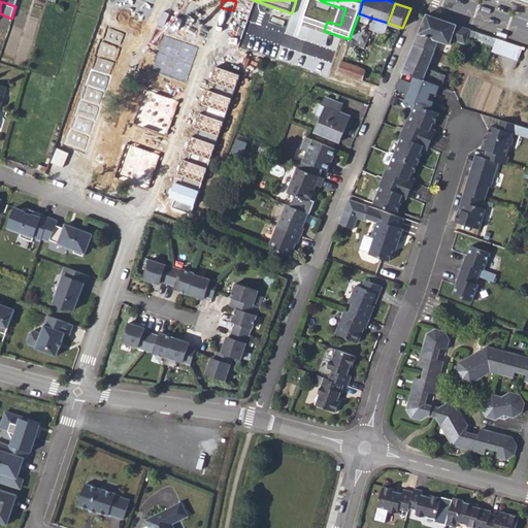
[(303,24),(311,27),(315,18),(303,13),(299,23),(303,24)]
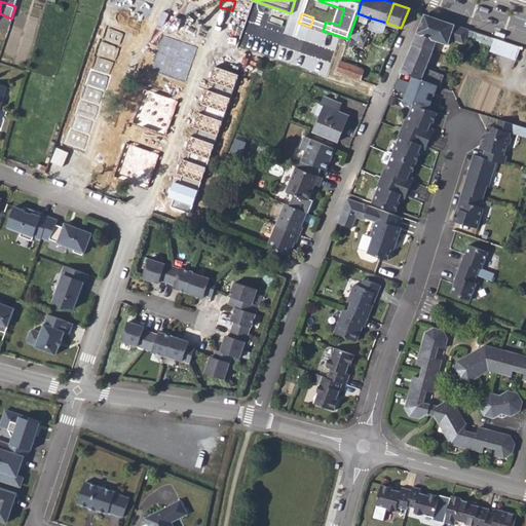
[(355,19),(367,23),(369,17),(358,13),(355,19)]
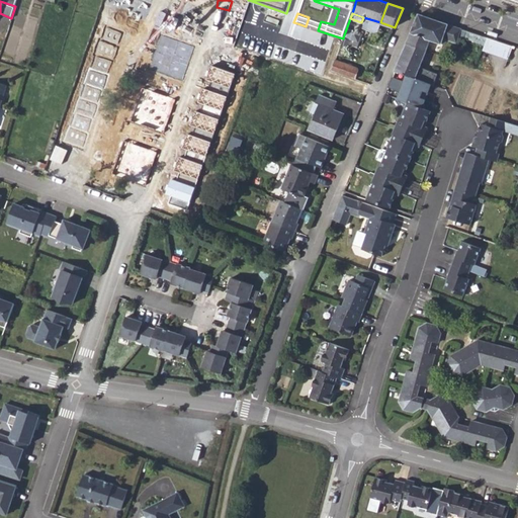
[(406,44),(426,51),(430,39),(437,20),(419,13),(406,44)]
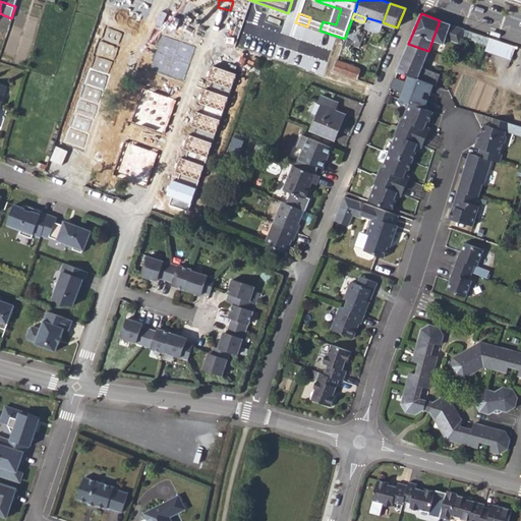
[(345,38),(352,41),(360,44),(361,43),(364,33),(361,32),(362,27),(369,30),(372,19),(365,17),(363,22),(352,18),(345,38)]
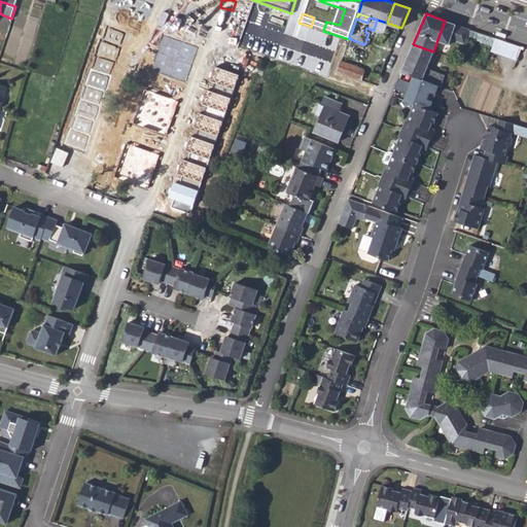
[(315,28),(323,31),(326,22),(318,19),(315,28)]
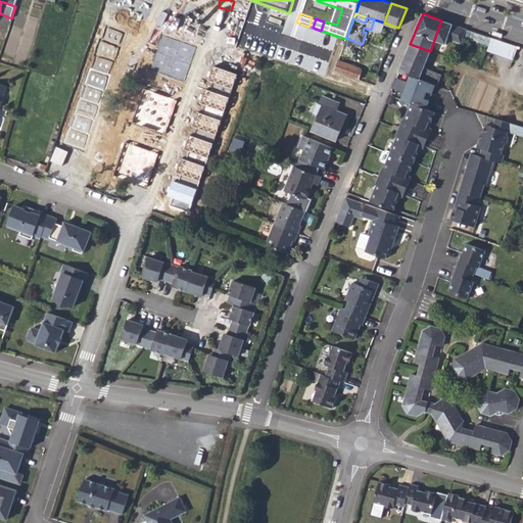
[(371,30),(380,34),(384,22),(374,19),(371,30)]
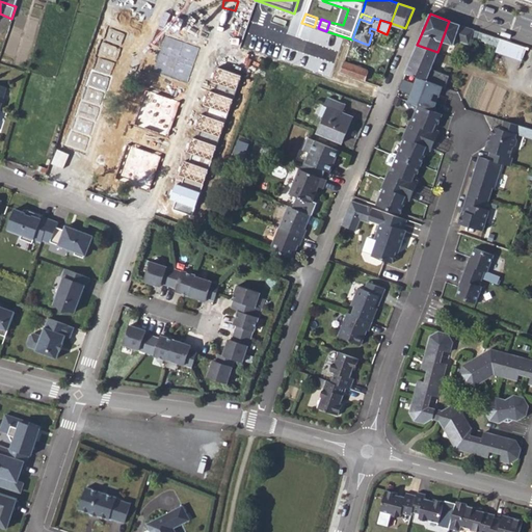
[(442,41),(453,45),(456,40),(468,44),(469,44),(472,37),(474,29),(449,21),(442,41)]
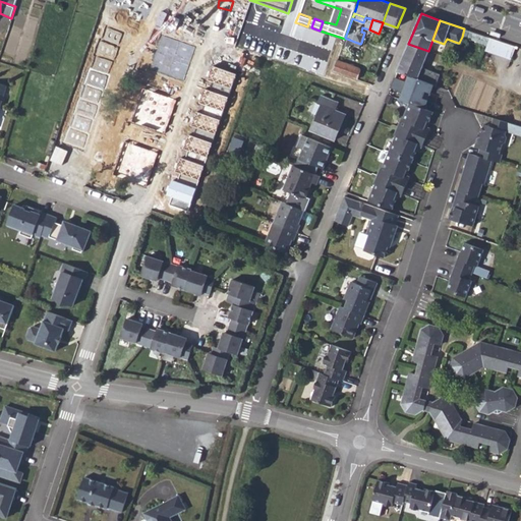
[(107,26),(102,40),(119,46),(124,33),(107,26)]
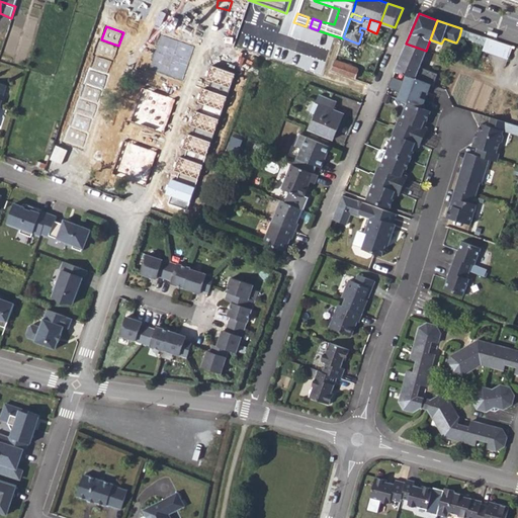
[(463,37),(484,45),(487,37),(466,30),(463,37)]
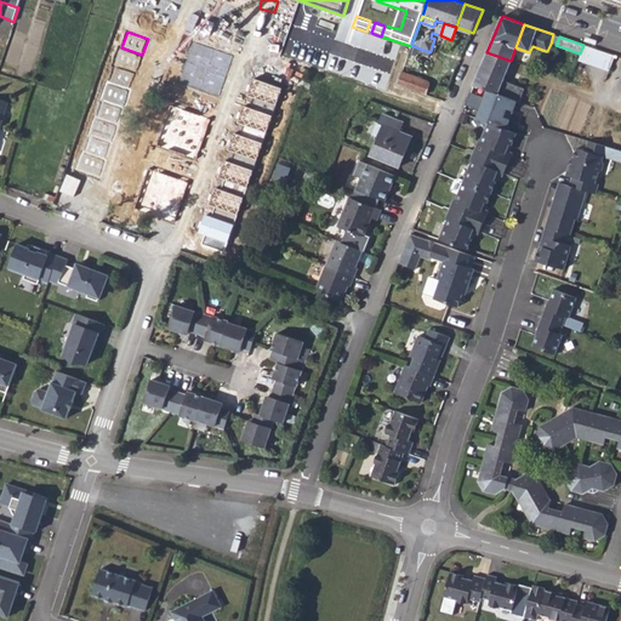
[(233,56),(194,43),(180,84),(220,97),(233,56)]
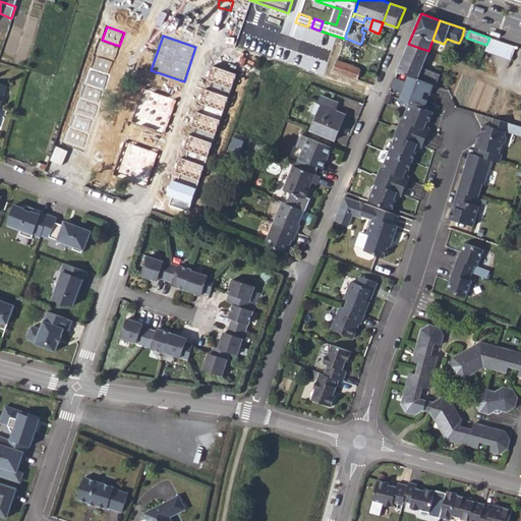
[(342,46),(349,49),(350,47),(352,41),(345,38),(345,39),(342,46)]
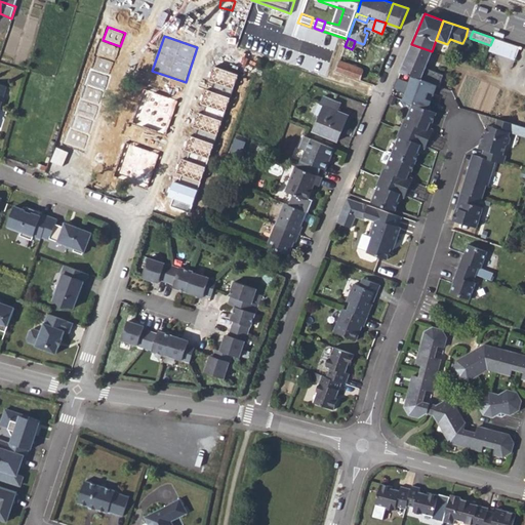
[(488,50),(497,53),(501,41),(493,38),(490,45),(488,50)]
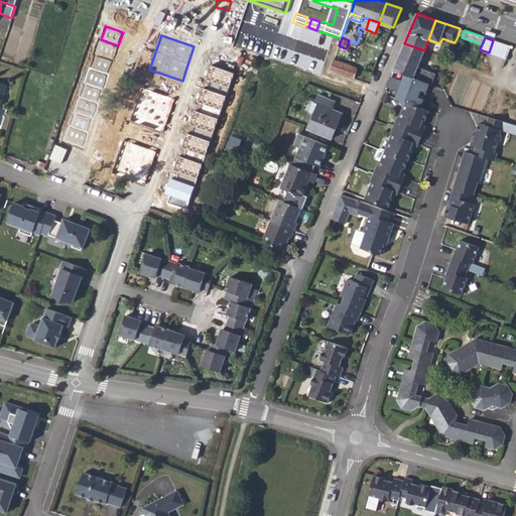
[(94,54),(95,54),(113,61),(118,45),(101,39),(100,38),(94,54)]
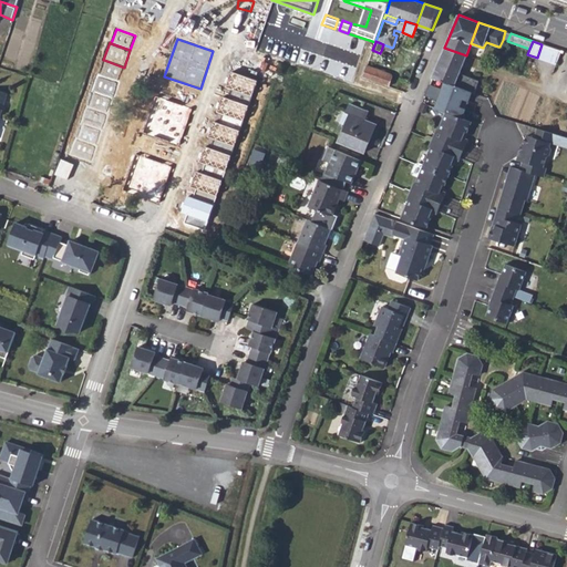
[(537,58),(556,64),(560,51),(542,44),(537,58)]
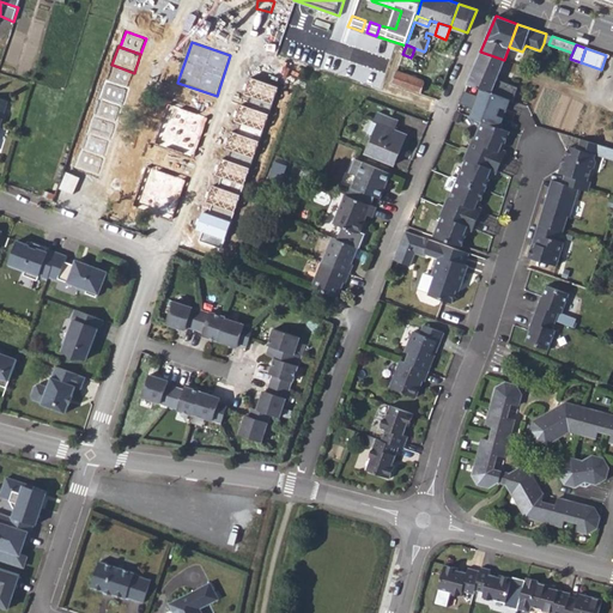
[(481,89),(510,99),(513,101),(517,86),(497,79),(504,60),(480,52),(467,84),(481,89)]
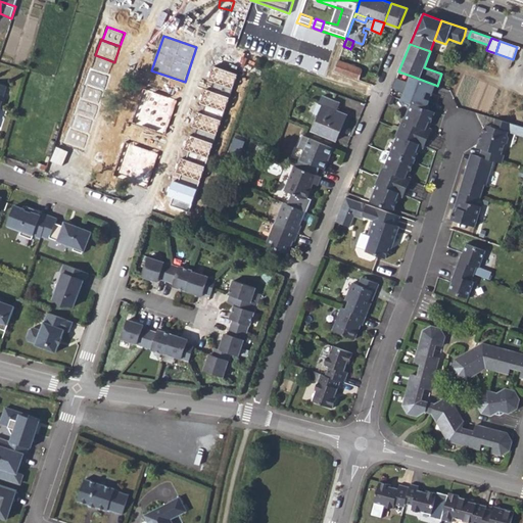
[(92,69),(109,76),(114,62),(96,55),(92,69)]
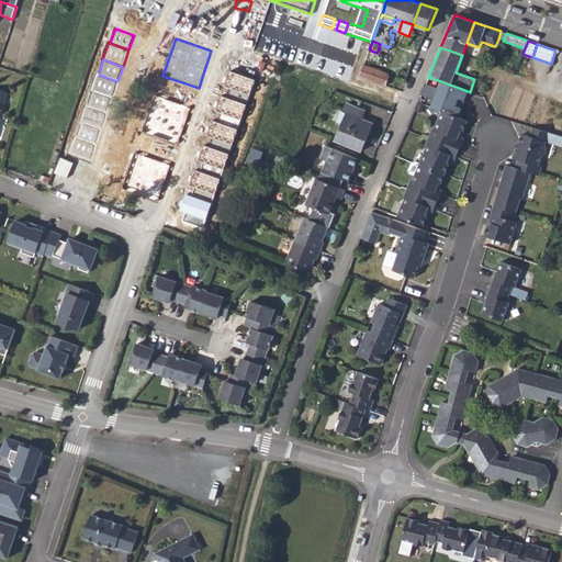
[(359,76),(386,86),(386,85),(390,77),(390,75),(363,65),(359,76)]
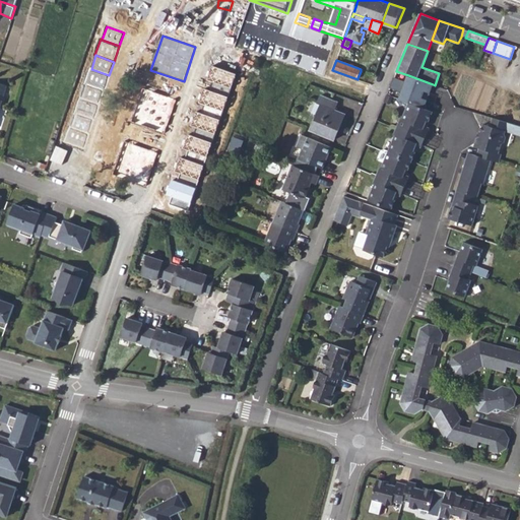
[(237,74),(213,66),(208,79),(213,81),(232,88),(237,74)]
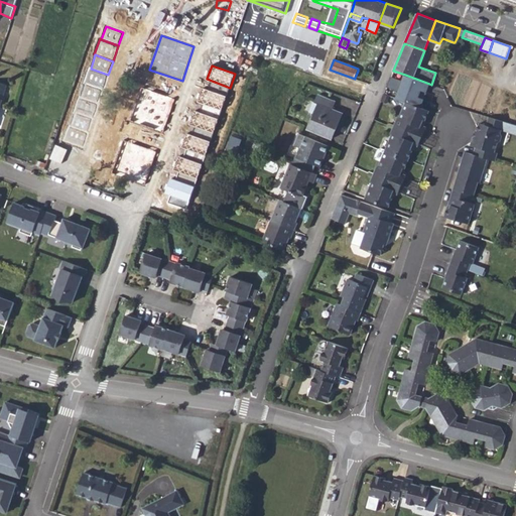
[(84,84),(101,90),(103,90),(108,75),(91,69),(89,68),(84,84)]
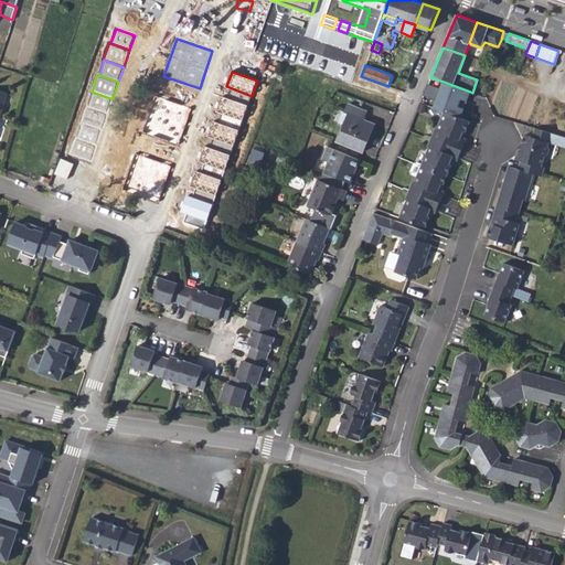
[(427,85),(423,96),(437,100),(434,108),(444,113),(460,118),(470,92),(444,82),(440,89),(427,85)]
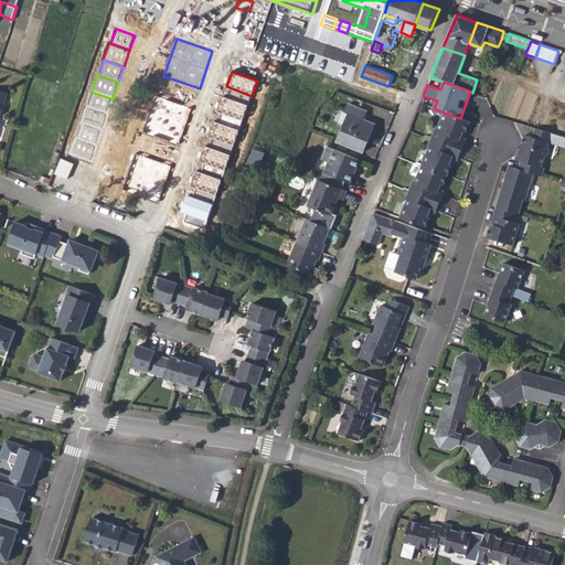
[(228,98),(248,106),(252,96),(232,88),(228,98)]
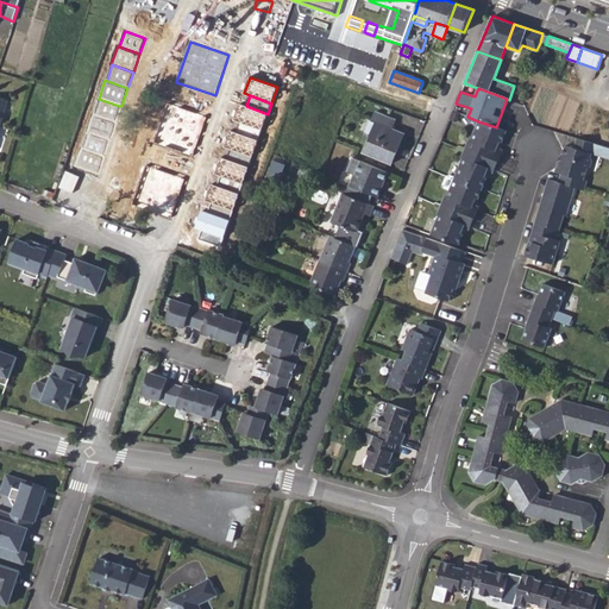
[(93,114),(113,121),(119,106),(99,99),(93,114)]
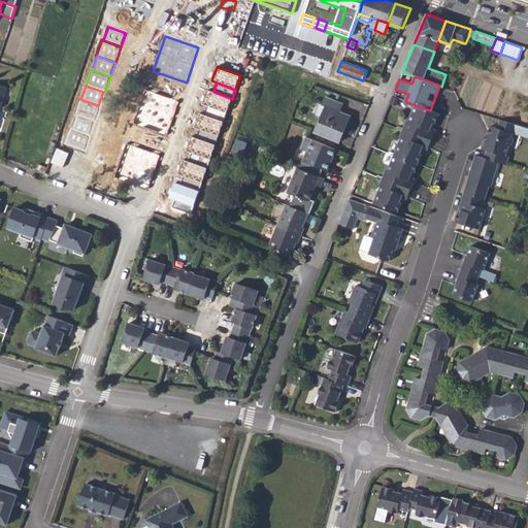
[(178,102),(145,90),(132,123),(166,135),(178,102)]
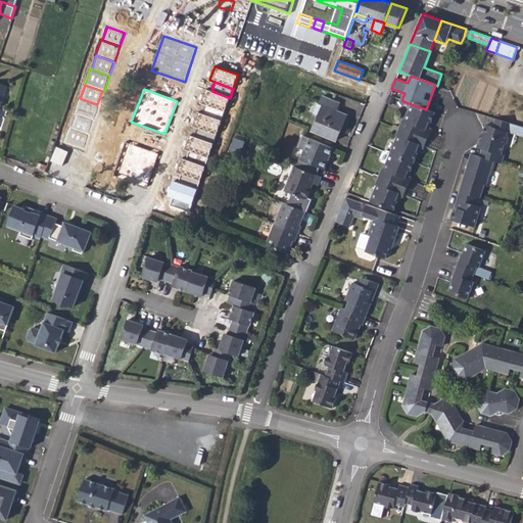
[(211,91),(205,89),(201,103),(206,105),(225,111),(230,98),(211,91)]
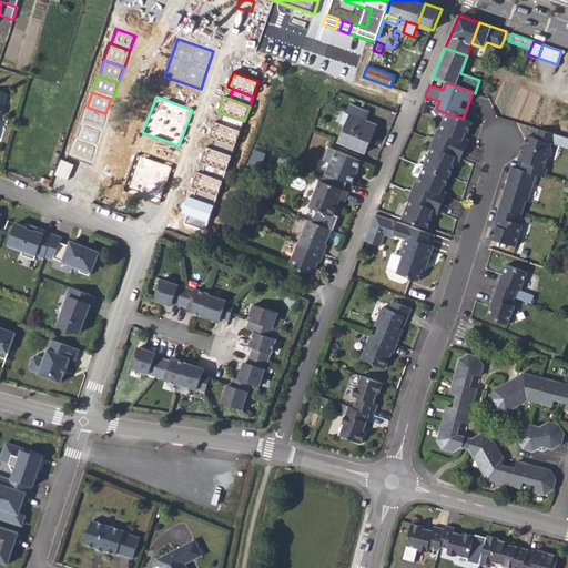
[(345,125),(338,141),(365,152),(377,124),(366,120),(369,112),(366,111),(367,110),(350,103),(346,112),(350,113),(345,125)]
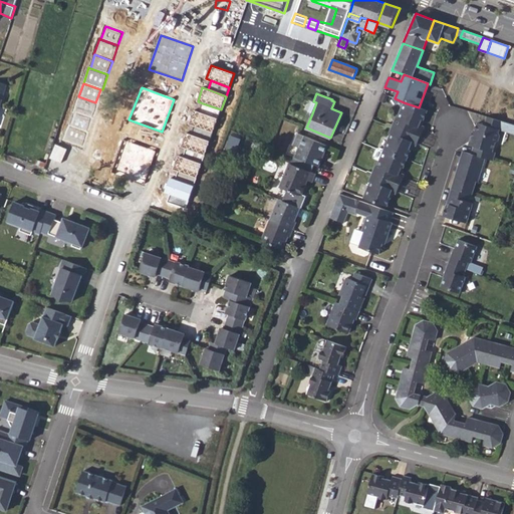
[(73,112),(90,118),(91,119),(97,103),(95,102),(78,96),(72,112),(73,112)]
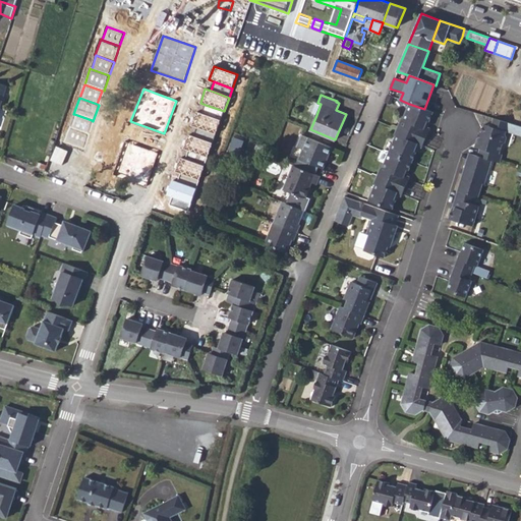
[(398,126),(425,138),(428,127),(425,126),(427,121),(428,121),(432,112),(424,109),(409,104),(403,118),(401,117),(398,126)]
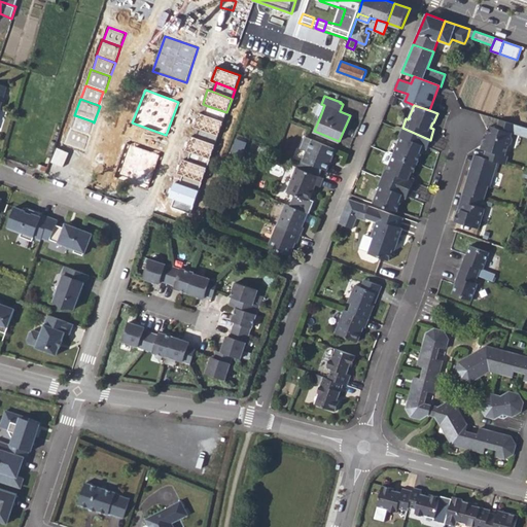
[(205,115),(223,121),(226,112),(208,106),(205,115)]
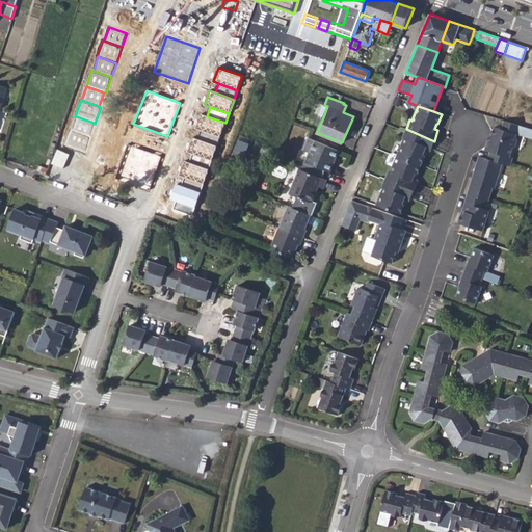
[(220,137),(225,123),(207,116),(202,114),(196,129),(202,130),(220,137)]
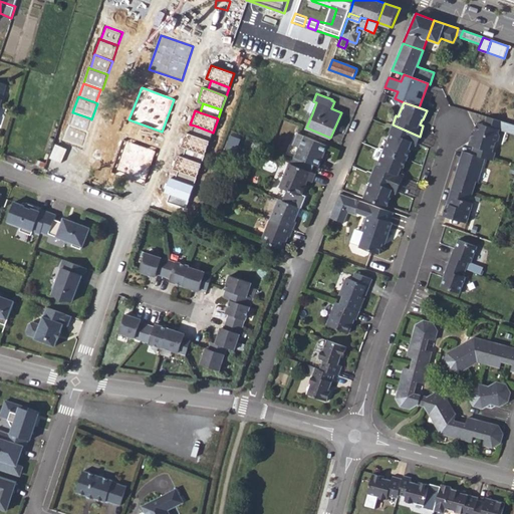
[(68,125),(85,132),(90,118),(73,112),(68,125)]
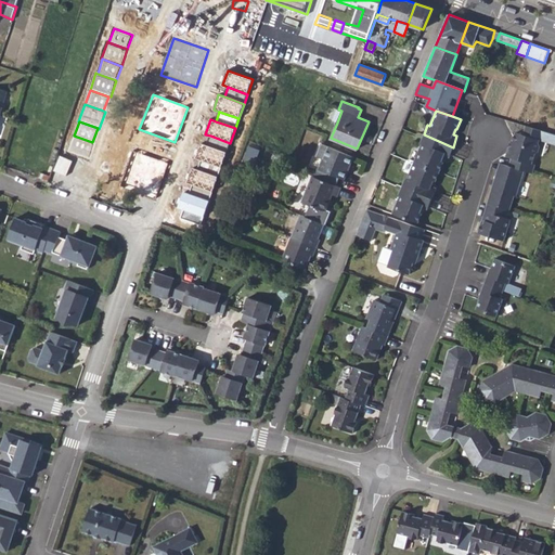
[(507,153),(506,157),(511,158),(508,167),(523,171),(531,173),(534,165),(531,164),(533,155),(537,153),(539,146),(538,144),(538,141),(515,133),(513,141),(511,140),(507,153)]
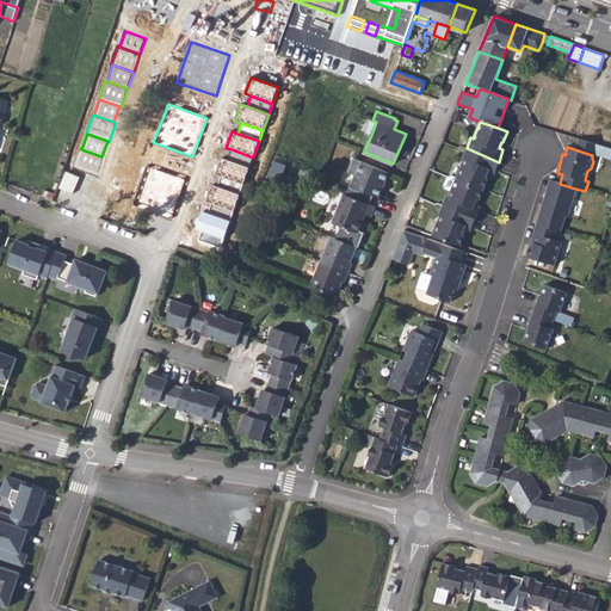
[(456,177),(483,189),(488,178),(487,177),(489,171),(494,173),(495,172),(499,162),(467,148),(462,158),(464,159),(456,177)]
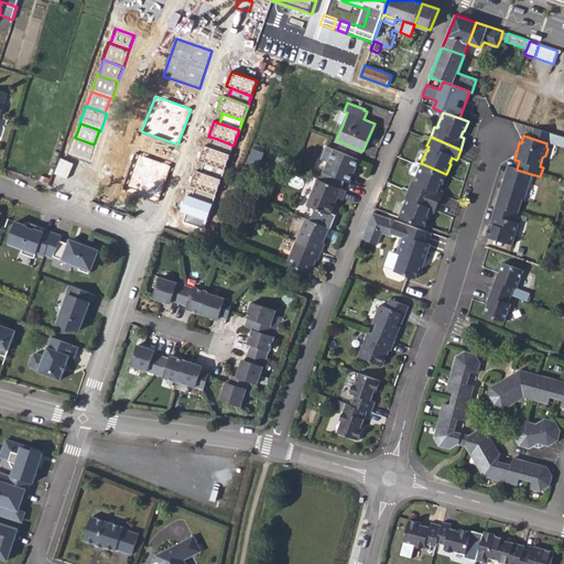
[(94,144),(75,138),(69,154),(90,162),(96,145),(94,144)]
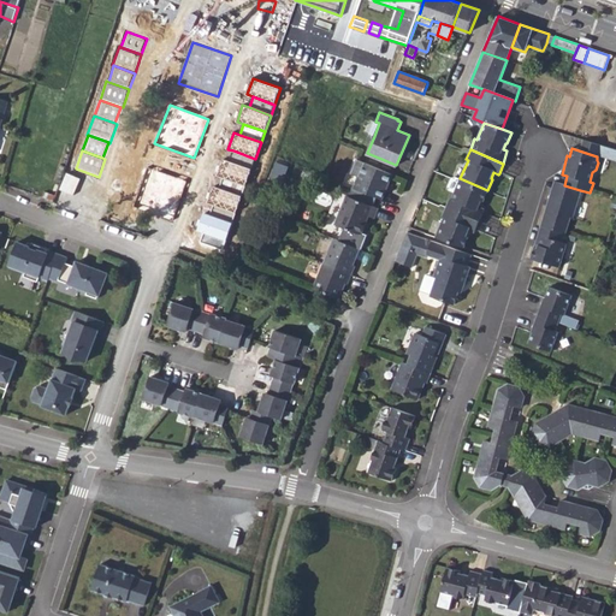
[(230,163),(250,170),(255,159),(234,150),(230,163)]
